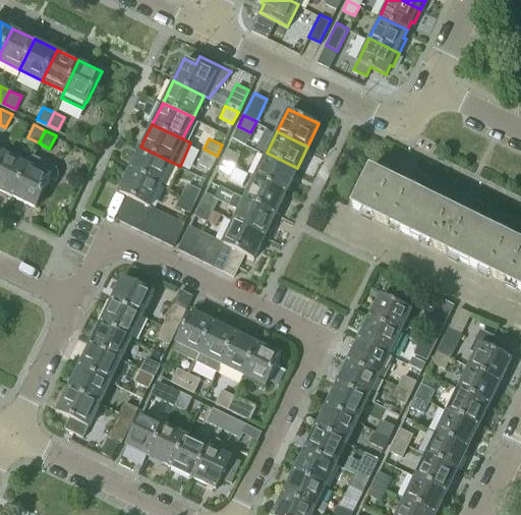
[(161,183),(171,162),(140,147),(130,168),(161,183)]
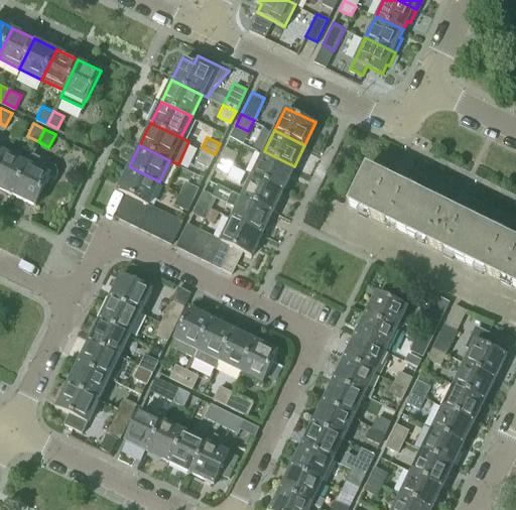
[(233,163),(238,152),(226,146),(220,157),(233,163)]
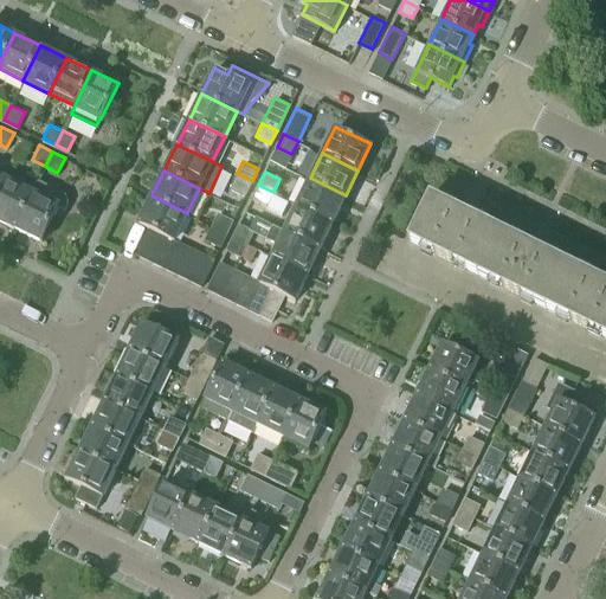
[(245,194),(252,181),(237,173),(230,187),(245,194)]
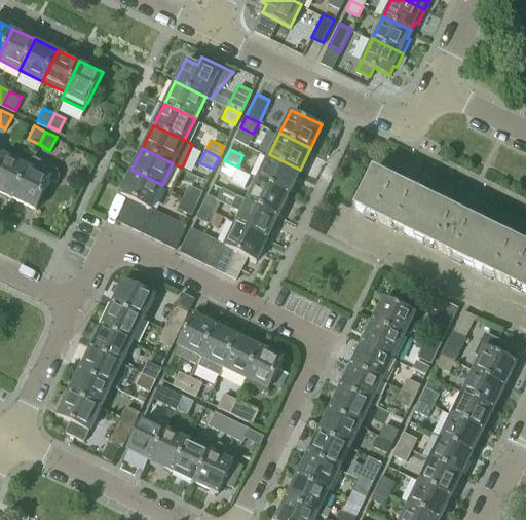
[(0,189),(13,196),(29,165),(6,154),(0,166),(0,189)]
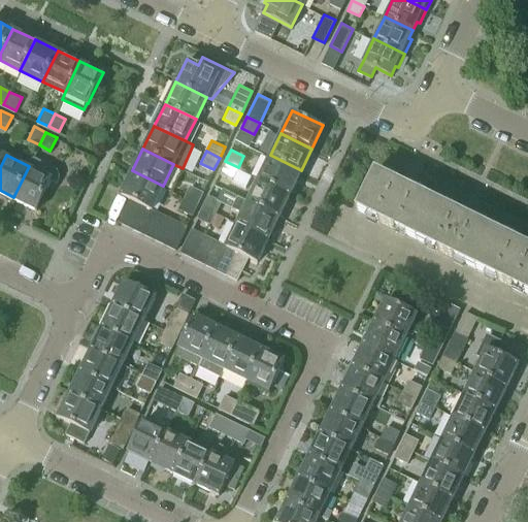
[(290,193),(301,170),(270,155),(259,177),(290,193)]
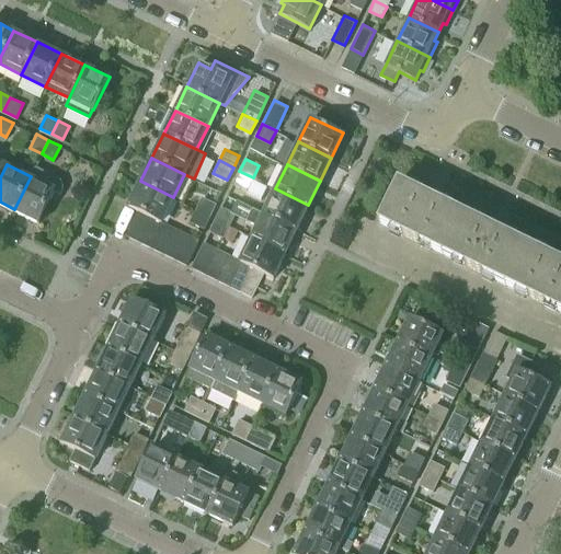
[(59,193),(64,184),(60,177),(36,165),(31,176),(14,209),(38,221),(55,189),(59,193)]
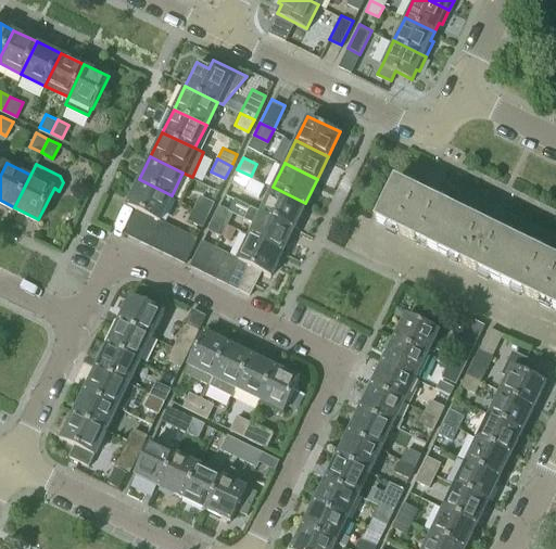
[(244,188),(251,176),(237,169),(231,181),(244,188)]
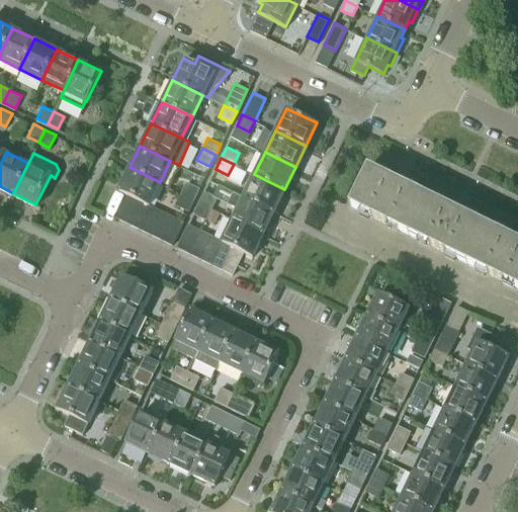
[(517,285),(517,238),(368,166),(350,204),(517,285)]
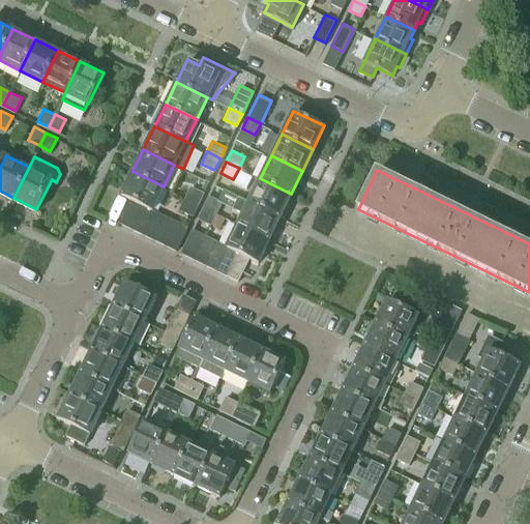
[(152,209),(164,186),(133,171),(121,195),(130,199),(143,205),(152,209)]
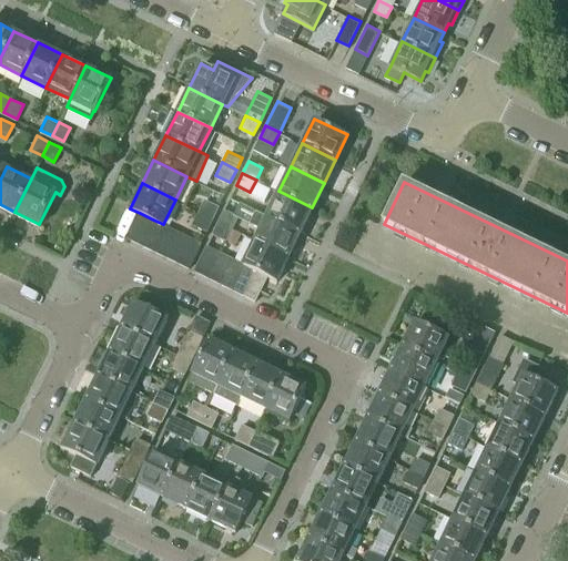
[(300,232),(312,207),(279,191),(267,214),(266,215),(300,232)]
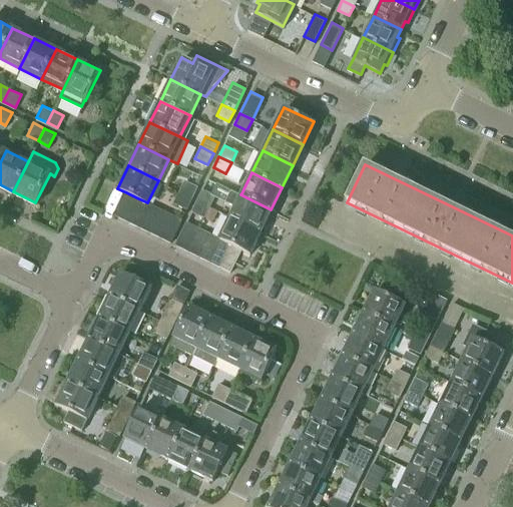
[(192,196),(197,185),(184,179),(179,190),(192,196)]
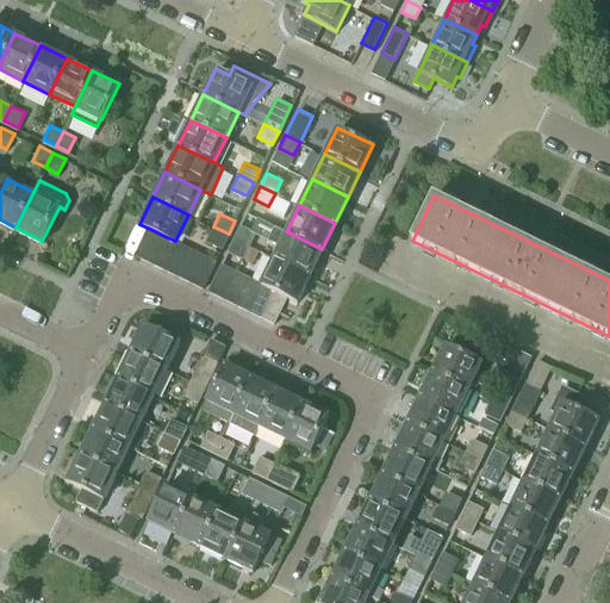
[(250,244),(256,231),(241,224),(235,237),(250,244)]
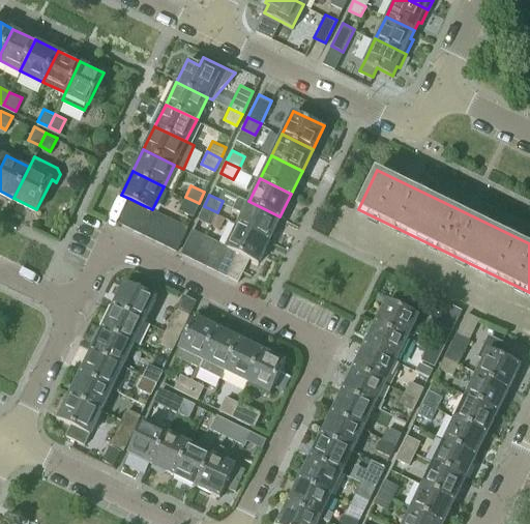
[(269,238),(280,216),(248,201),(249,200),(239,195),(233,207),(243,212),(238,223),(269,238)]
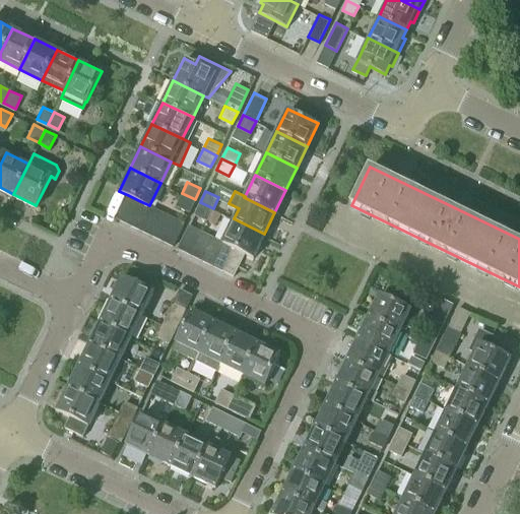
[(189,210),(195,199),(182,193),(177,204),(189,210)]
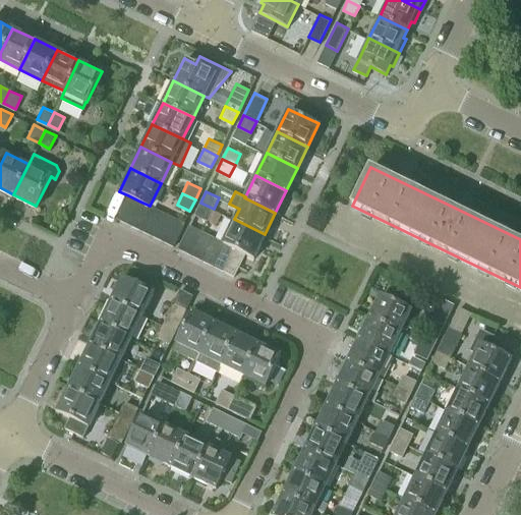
[(129,224),(140,202),(128,195),(117,218),(129,224)]
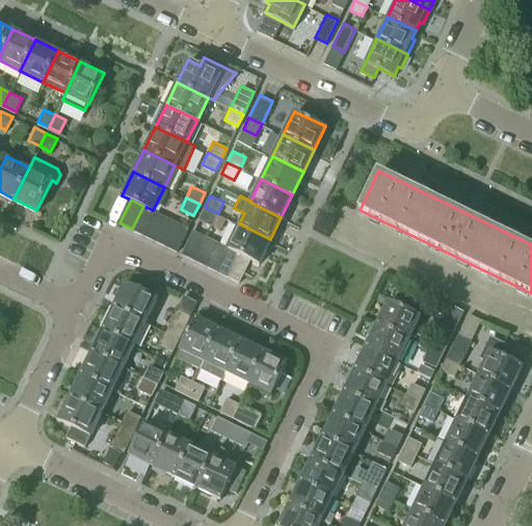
[(143,234),(155,211),(153,210),(143,206),(132,229),(143,234)]
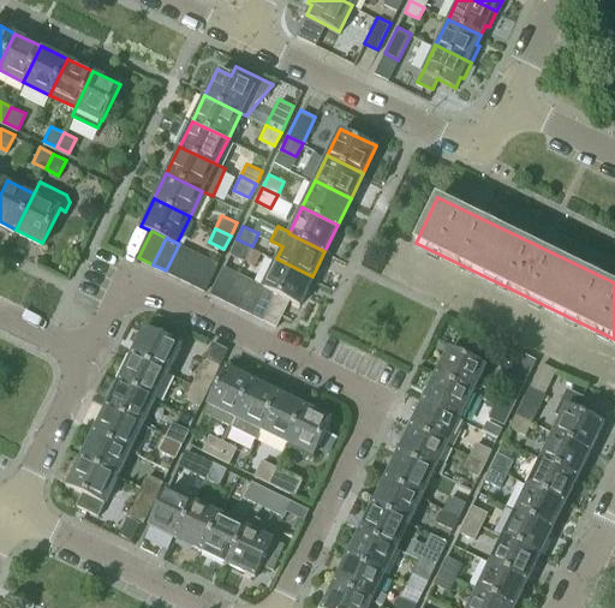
[(245,260),(252,246),(237,239),(231,252),(245,260)]
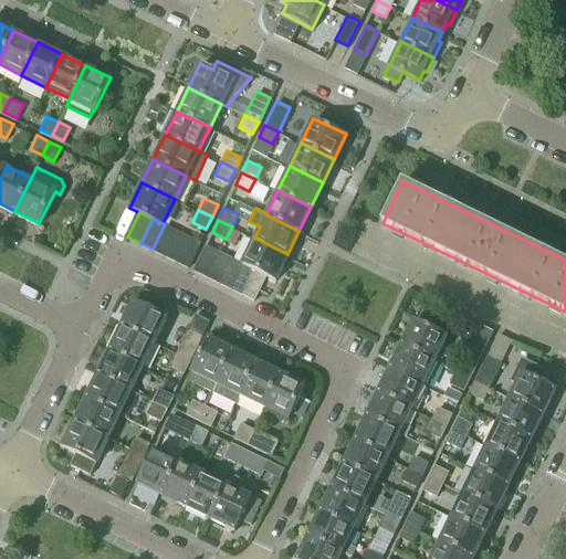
[(165,254),(177,230),(165,224),(153,249),(165,254)]
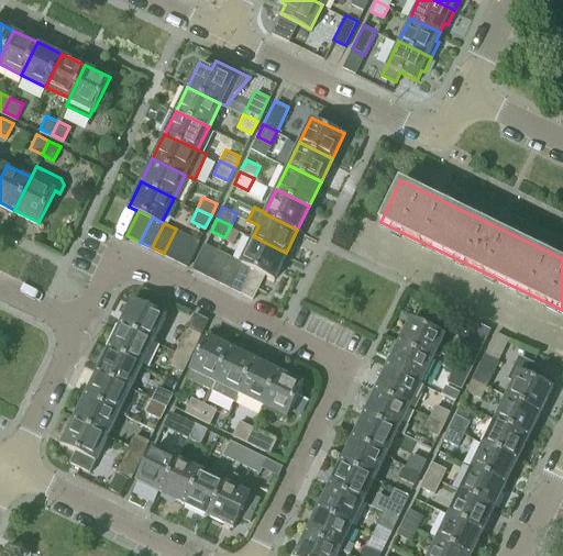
[(175,259),(187,234),(176,229),(164,253),(175,259)]
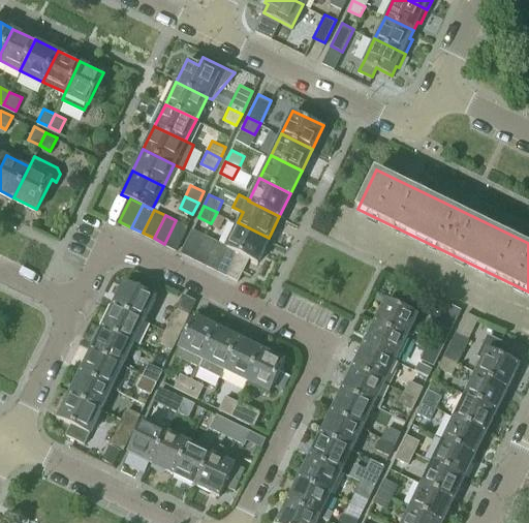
[(176,249),(187,225),(176,220),(164,244),(176,249)]
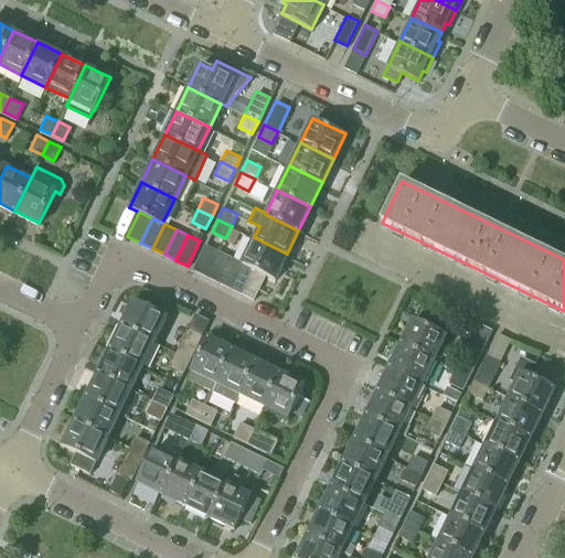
[(275,278),(287,254),(254,237),(243,261),(242,263),(254,268),(266,274),(275,278)]
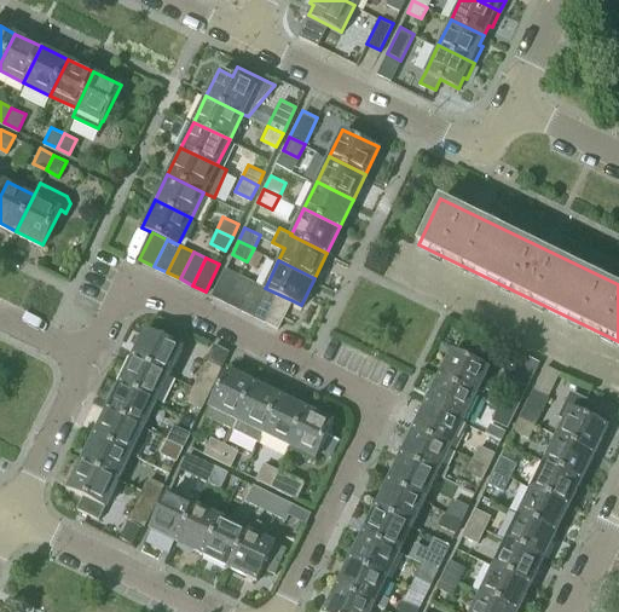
[(226,301),(239,275),(225,267),(212,294),(226,301)]
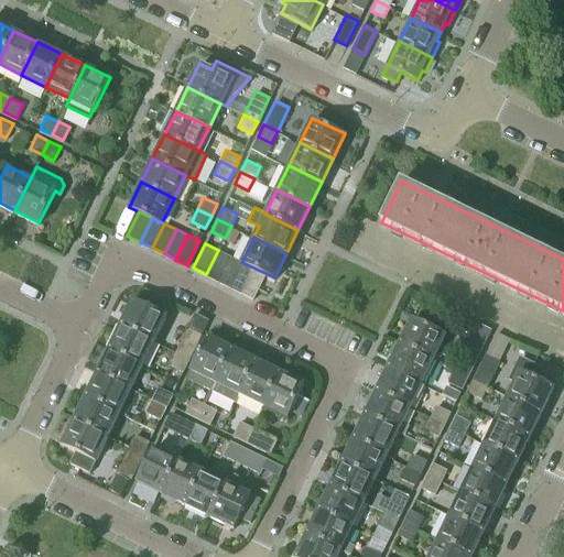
[(218,280),(230,255),(218,250),(206,274),(218,280)]
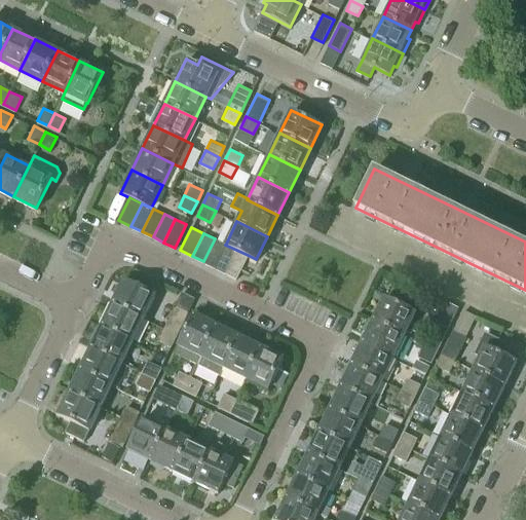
[(215,267),(225,245),(226,244),(215,238),(203,261),(215,267)]
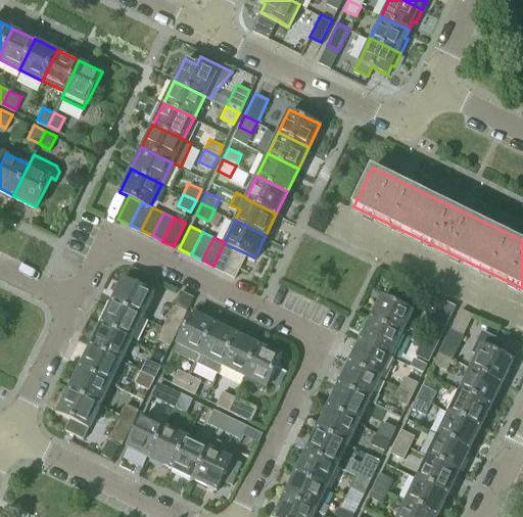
[(224,271),(235,248),(224,243),(214,266),(224,271)]
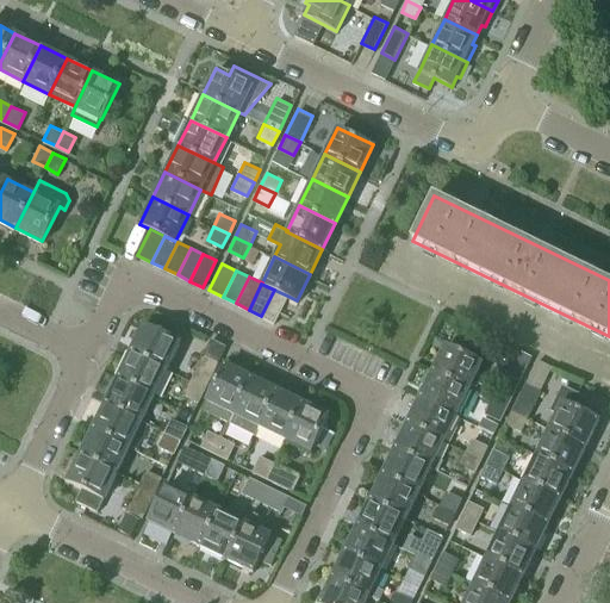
[(274,322),(287,296),(274,290),(261,316),(274,322)]
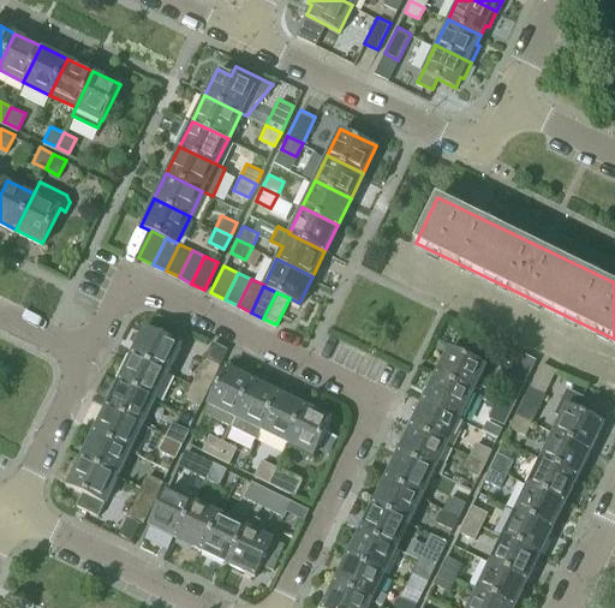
[(168,370),(181,345),(145,327),(132,353),(168,370)]
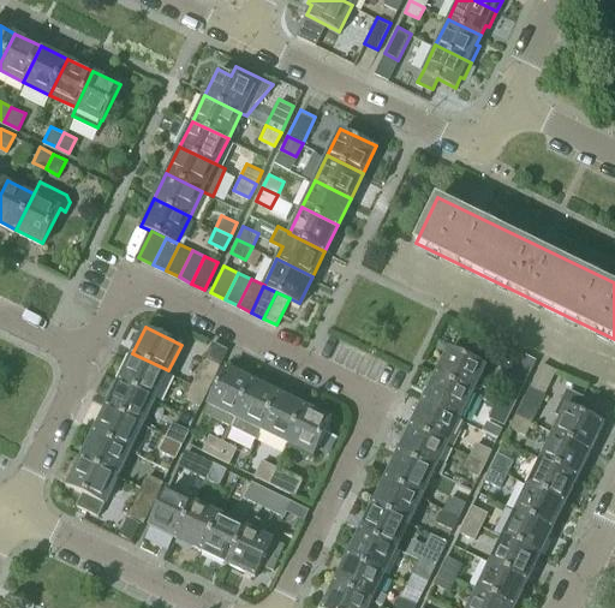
[(479,388),(484,379),(482,377),(487,365),(448,346),(435,371),(475,391),(477,387),(479,388)]
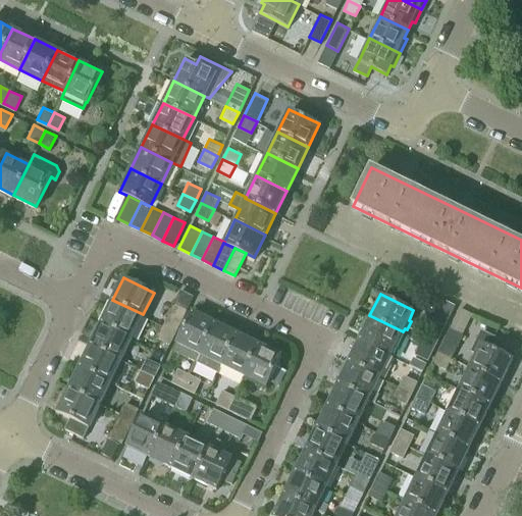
[(132,337),(143,314),(112,300),(101,321),(132,337)]
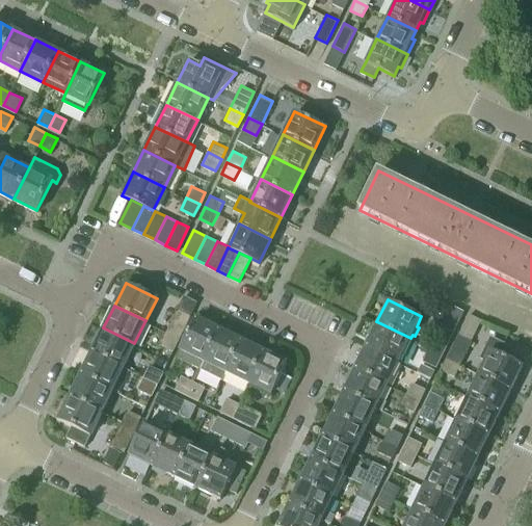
[(180,337),(190,314),(177,308),(166,331),(180,337)]
